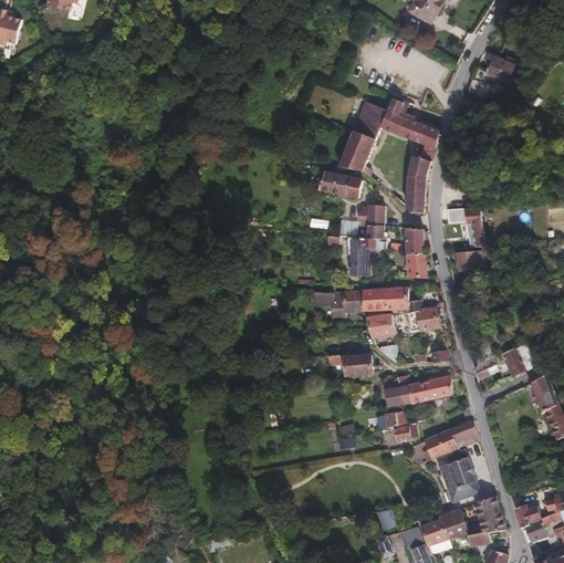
[(48,0),(47,3),(71,9),(73,1),(77,2),(77,0),(48,0)]
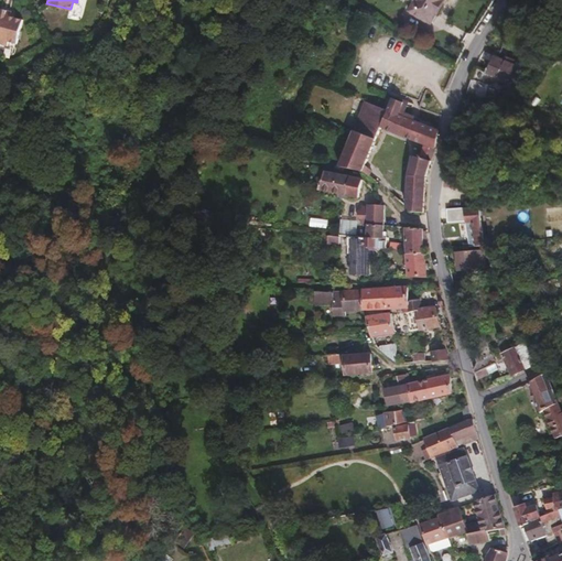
[(410,0),(406,9),(429,22),(441,0),(410,0)]
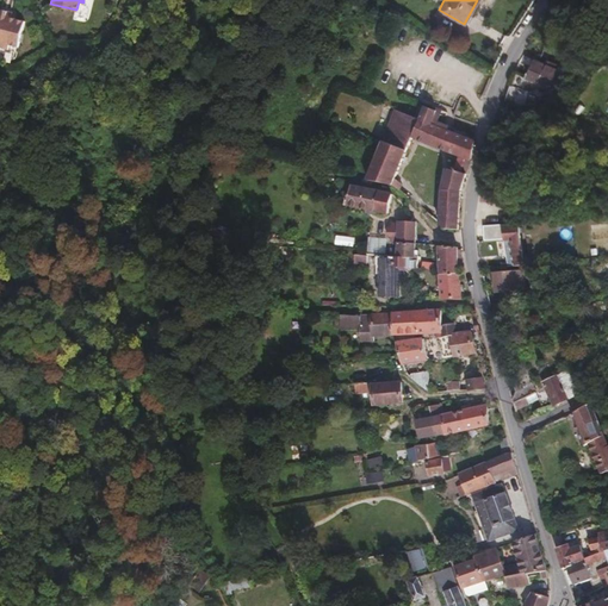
[(16,17),(10,14),(11,11),(12,10),(0,6),(0,43),(8,45),(10,42),(19,44),(25,19),(16,17)]
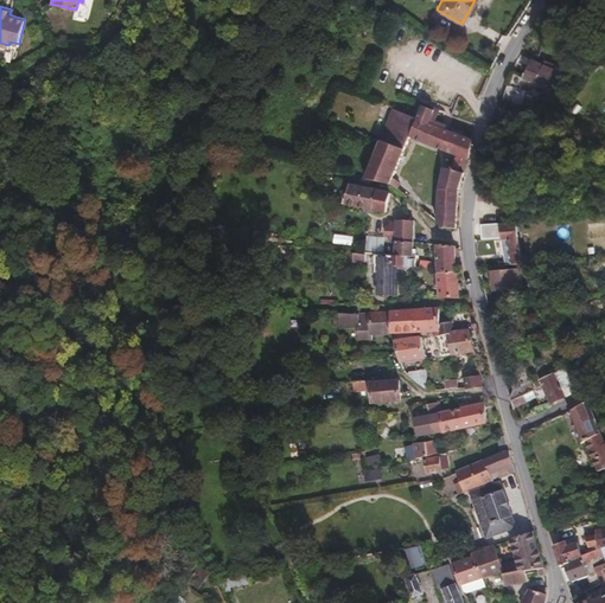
[(548,62),(526,53),(518,74),(542,81),(548,62)]
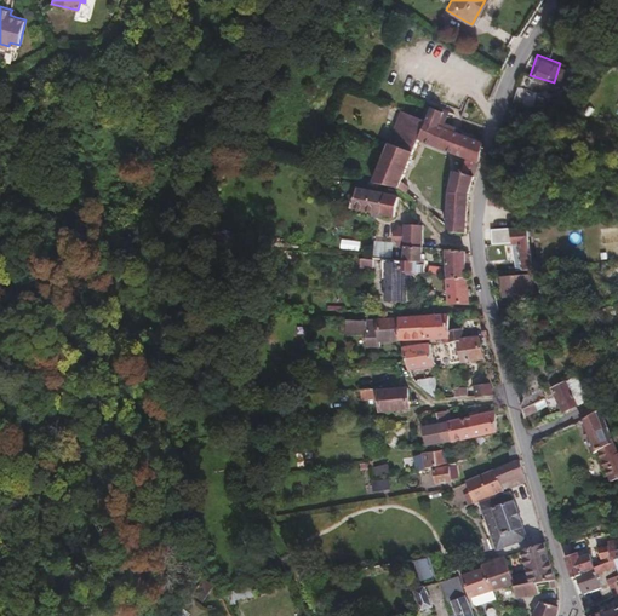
[(526,87),(508,81),(503,96),(522,102),(526,87)]
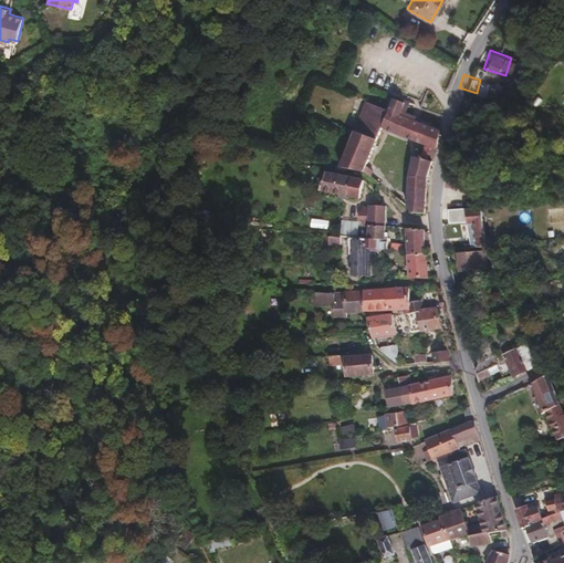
[(399,110),(401,102),(386,96),(382,108),(397,114),(399,110)]
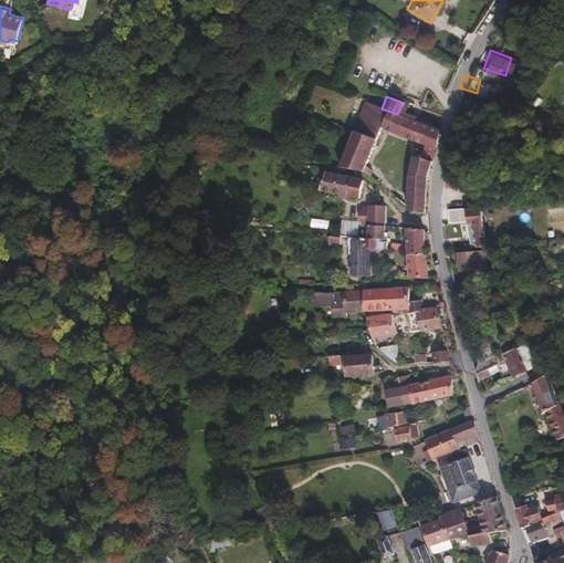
[(338,166),(361,171),(363,166),(378,127),(405,137),(408,138),(421,144),(417,158),(410,156),(408,171),(404,207),(410,212),(423,214),(426,174),(429,163),(428,162),(434,150),(438,129),(416,122),(411,120),(397,114),(382,108),(364,101),(338,166)]
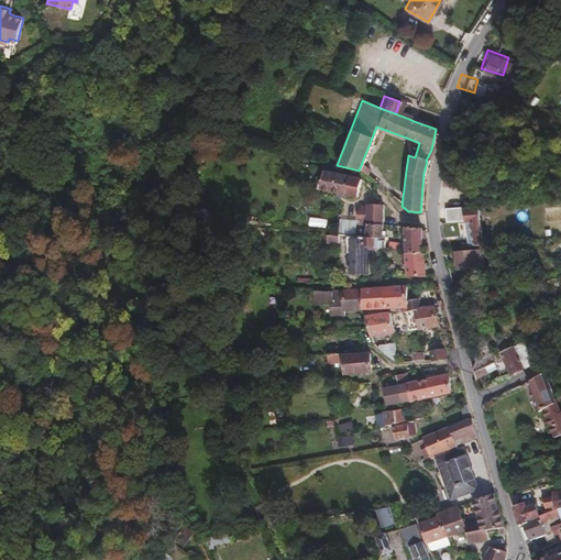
[(397,109),(395,113),(409,119),(411,116),(400,111),(397,109)]
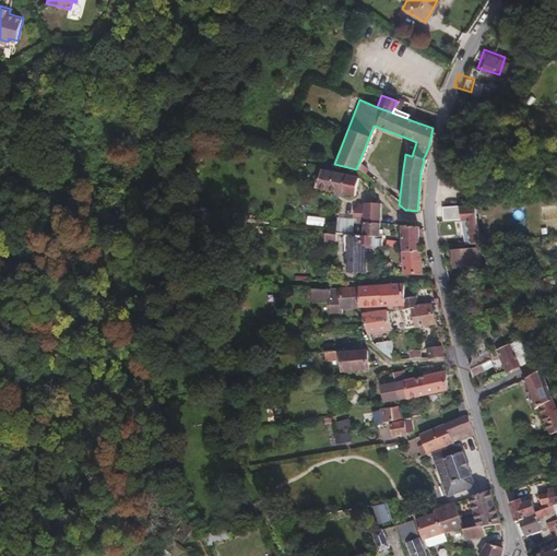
[(352,194),(356,179),(320,170),(317,187),(352,194)]
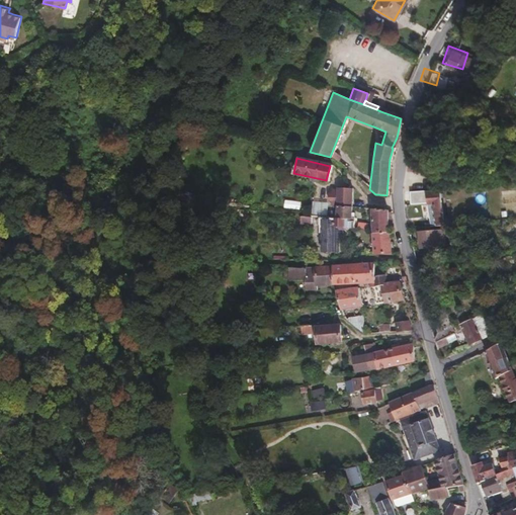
[(407,190),(407,203),(424,202),(423,189),(407,190)]
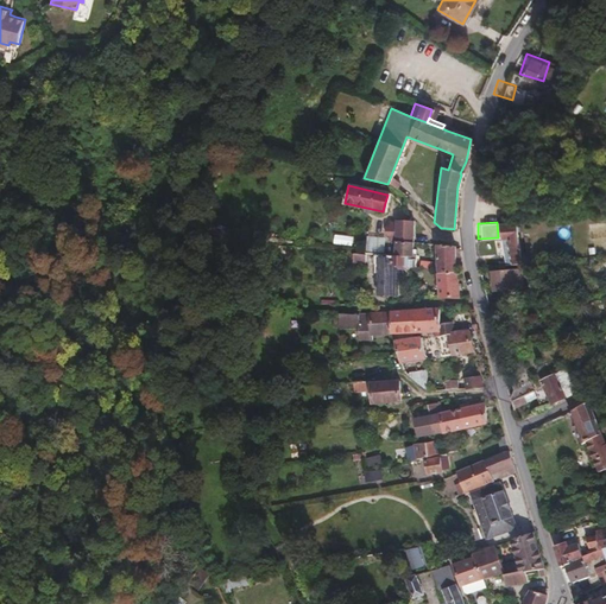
[(499,264),(519,261),(517,235),(505,236),(507,256),(498,258),(499,264)]
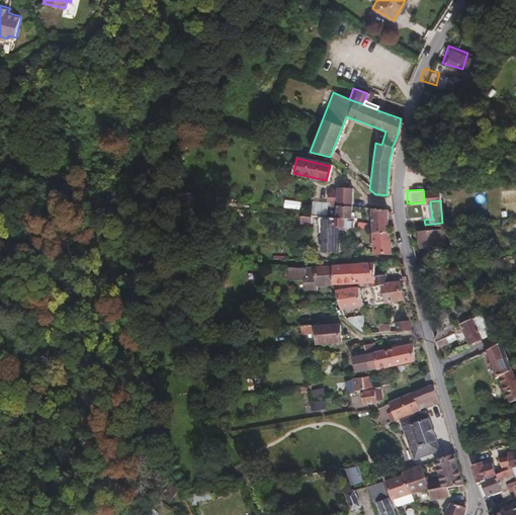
[(348,216),(349,206),(335,205),(334,217),(342,218),(342,227),(351,228),(352,216),(348,216)]
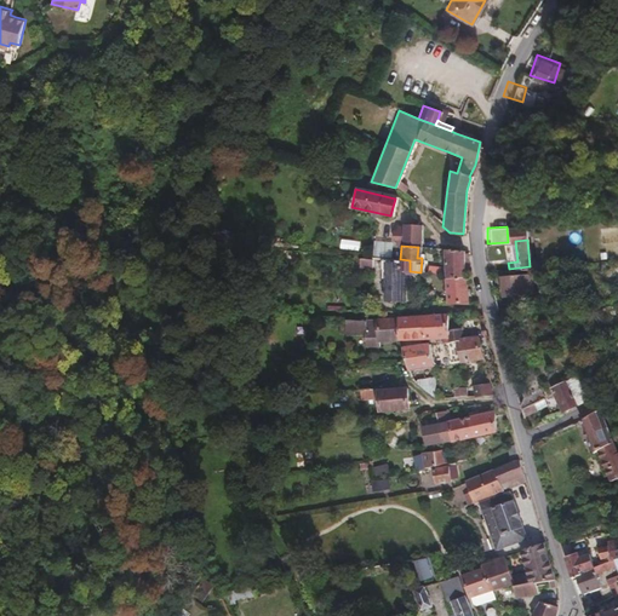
[(464,277),(462,251),(442,249),(445,274),(445,280),(464,277)]
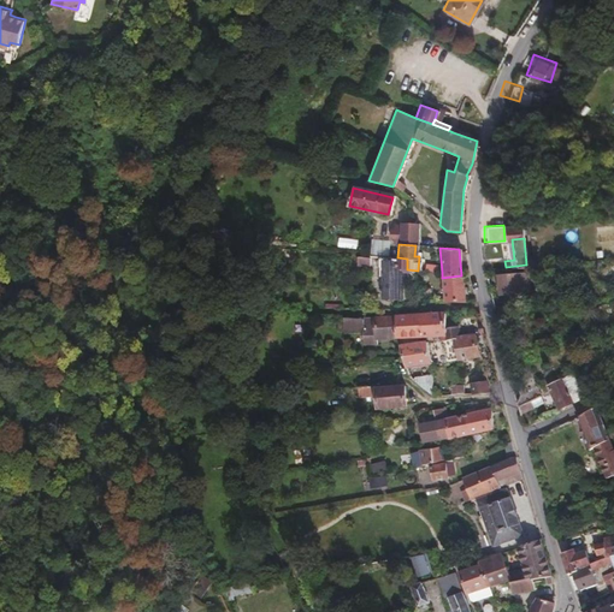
[(381,261),(381,299),(397,301),(397,269),(407,269),(407,259),(397,257),(397,262),(381,261)]
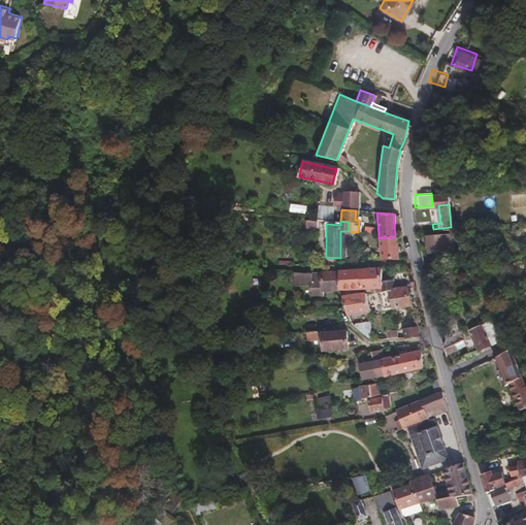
[(423,236),(425,252),(450,250),(447,233),(423,236)]
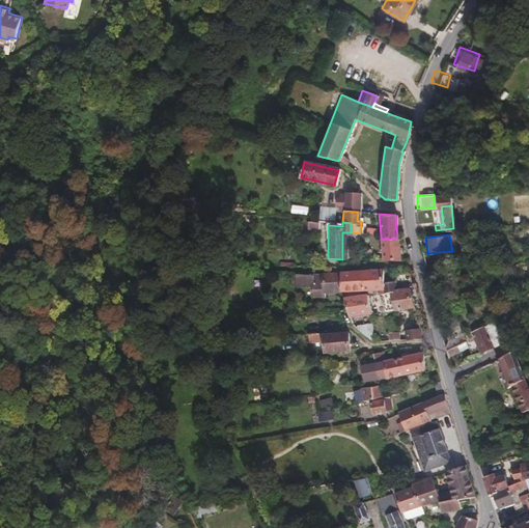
[(399,260),(397,238),(381,240),(382,259),(399,260)]
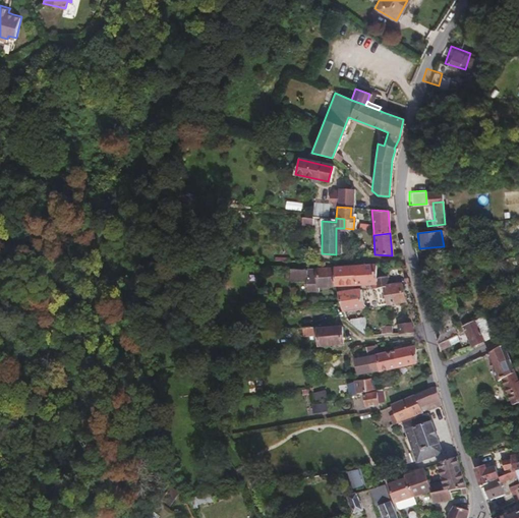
[(356,266),(357,284),(360,284),(360,286),(363,286),(363,283),(371,282),(372,287),(381,286),(387,285),(386,276),(377,277),(376,265),(363,266),(356,266)]
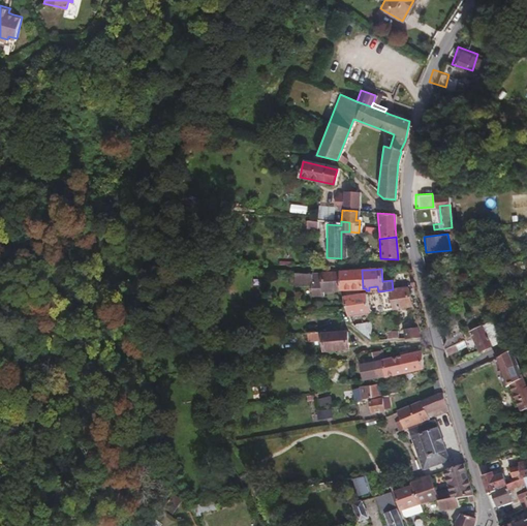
[(340,284),(341,290),(363,288),(362,270),(340,272),(340,284)]
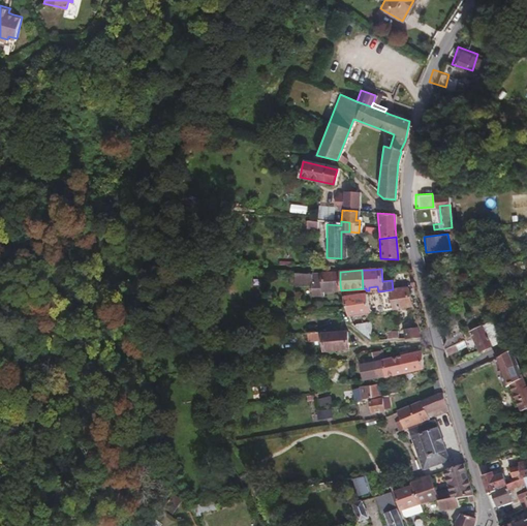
[(318,273),(302,272),(301,281),(312,281),(312,296),(323,296),(323,292),(341,290),(340,284),(340,272),(318,273)]
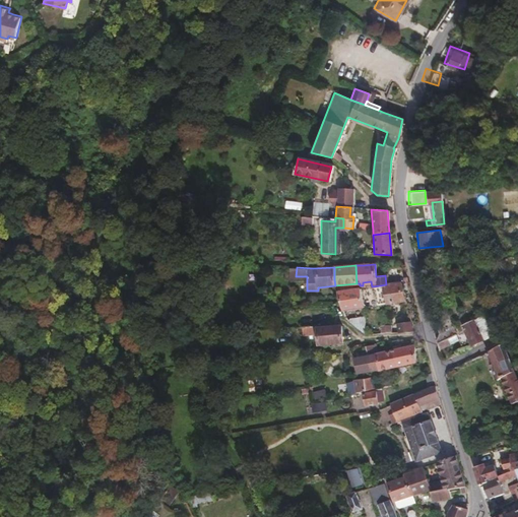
[(386,284),(380,285),(384,304),(403,301),(399,282),(386,284)]
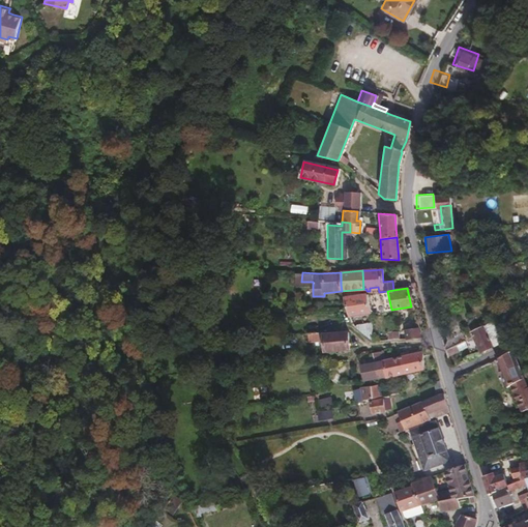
[(346,309),(347,317),(369,314),(363,294),(343,298),(346,309)]
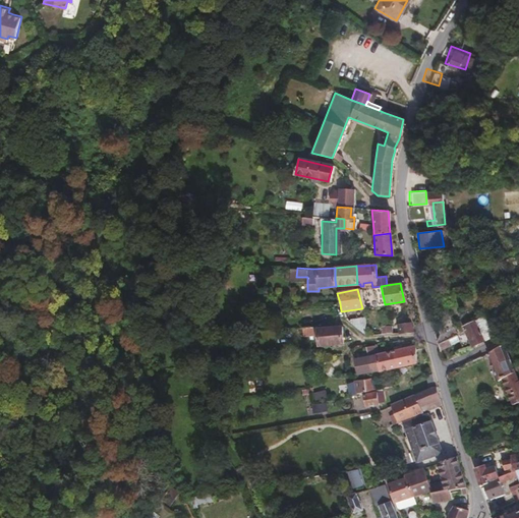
[(471,344),(495,334),(486,314),(464,324),(466,329),(437,340),(438,346),(448,342),(447,340),(454,338),(456,345),(470,340),(471,344)]
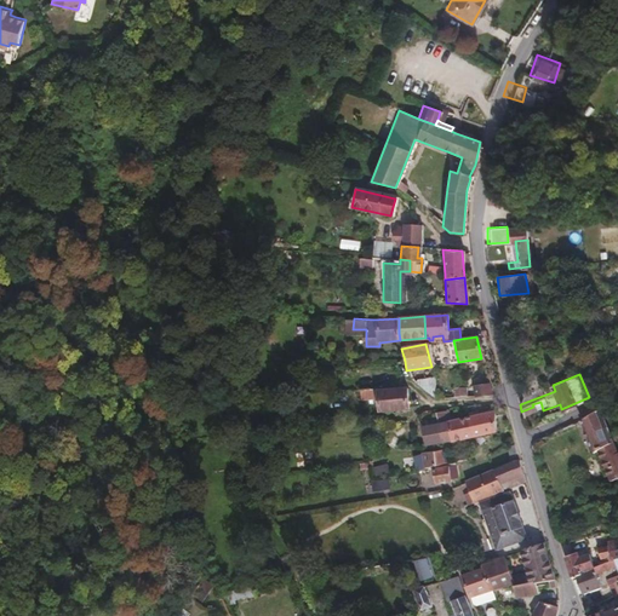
[(417,378),(413,381),(434,399),(431,376),(417,378)]
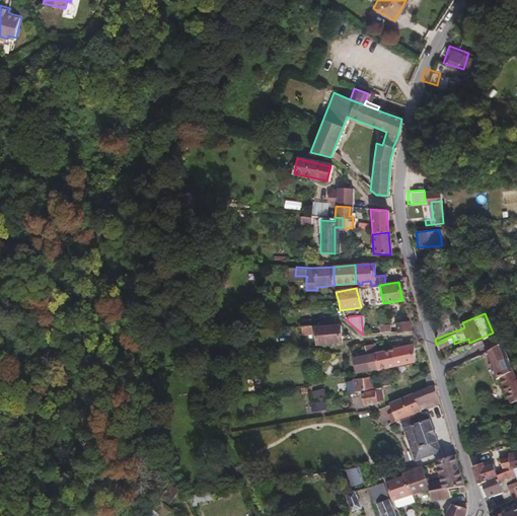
[(433,322),(436,333),(451,327),(447,317),(433,322)]
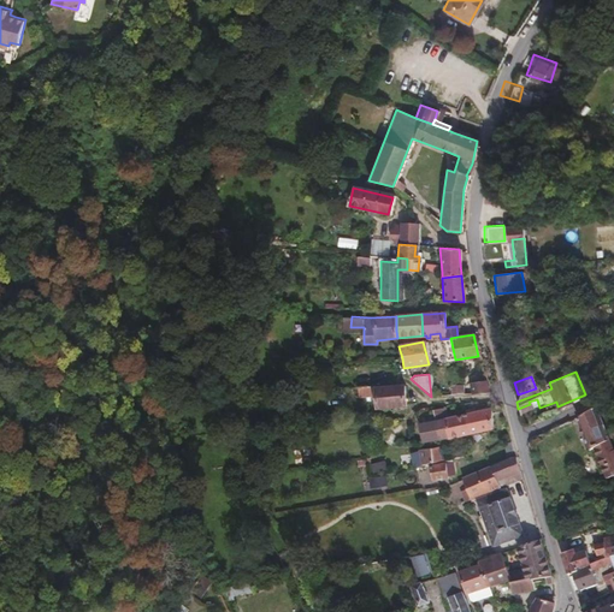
[(468,381),(470,393),(479,393),(479,381),(468,381)]
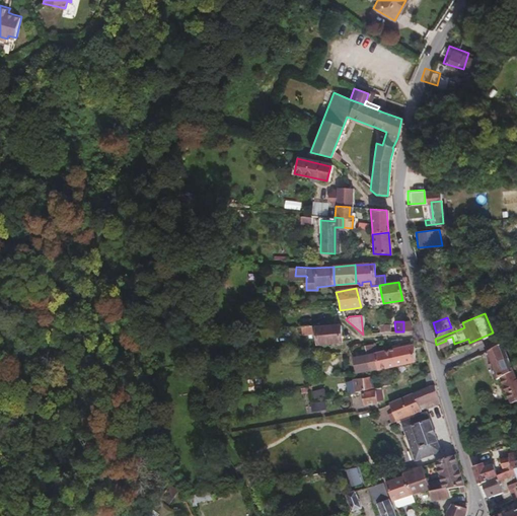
[(388,322),(377,322),(378,330),(389,330),(388,322)]
